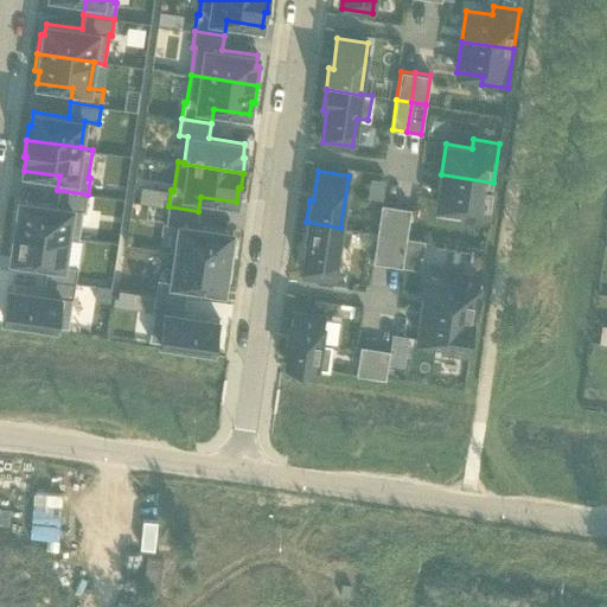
[(441,174),(438,205),(464,209),(462,218),(487,222),(493,183),(441,174)]
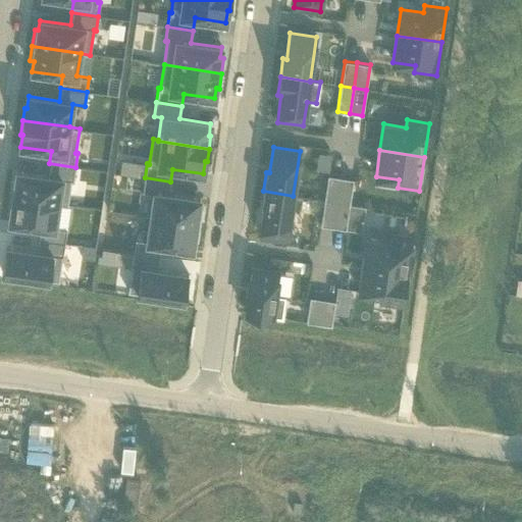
[(12,180),(9,198),(58,204),(67,206),(71,181),(73,181),(75,167),(49,163),(48,176),(16,171),(15,181),(12,180)]
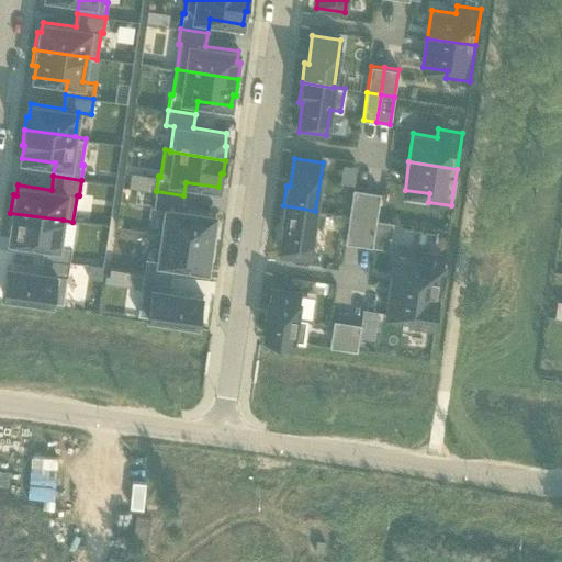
[(352,189),(349,215),(362,217),(367,191),(352,189)]
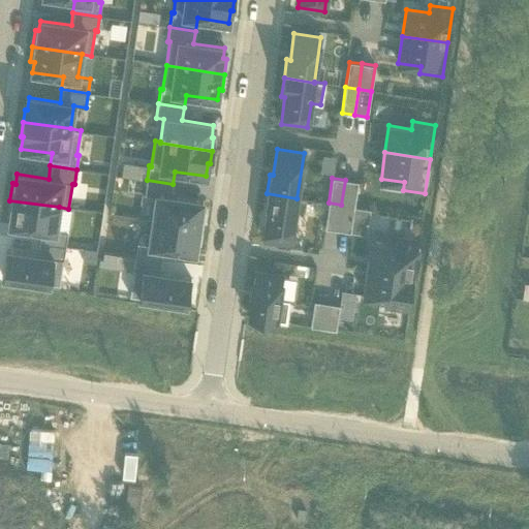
[(147,180),(145,194),(156,196),(153,220),(201,227),(204,212),(200,211),(201,201),(170,196),(173,184),(147,180)]
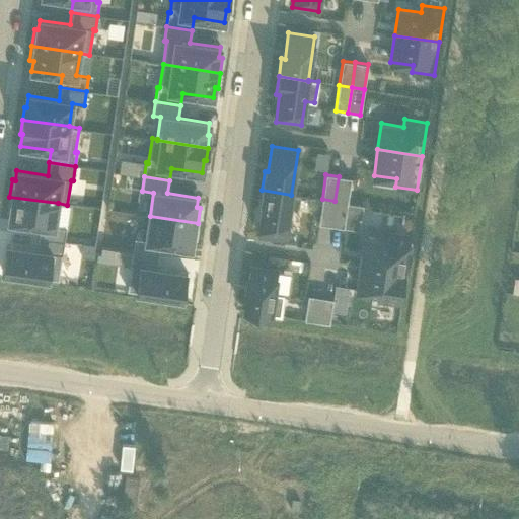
[(339,176),(335,201),(347,203),(351,177),(339,176)]
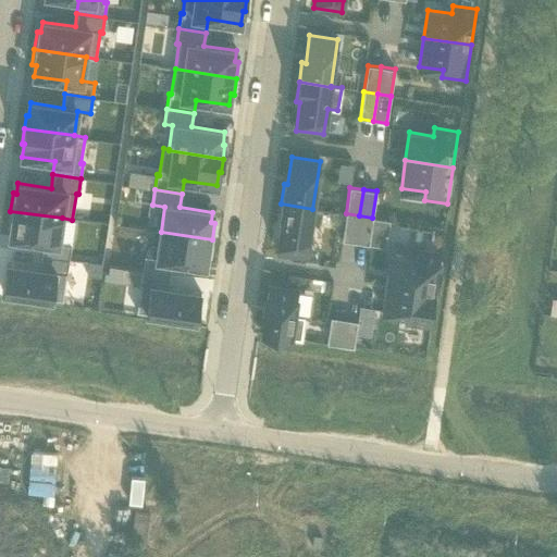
[(282,224),(277,251),(306,256),(312,209),(281,203),(277,223),(282,224)]
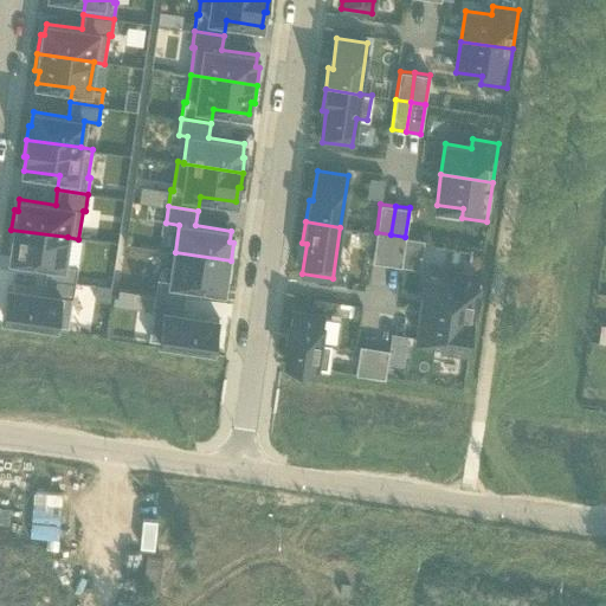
[(11,230),(8,246),(13,246),(11,258),(46,263),(44,278),(75,282),(77,265),(63,264),(68,237),(11,230)]
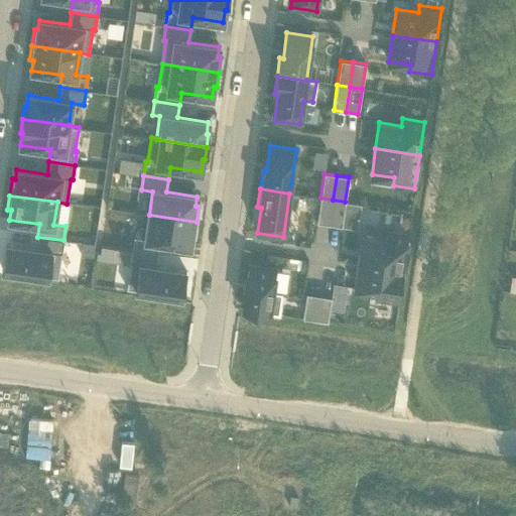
[(320,198),(316,223),(329,225),(333,200),(320,198)]
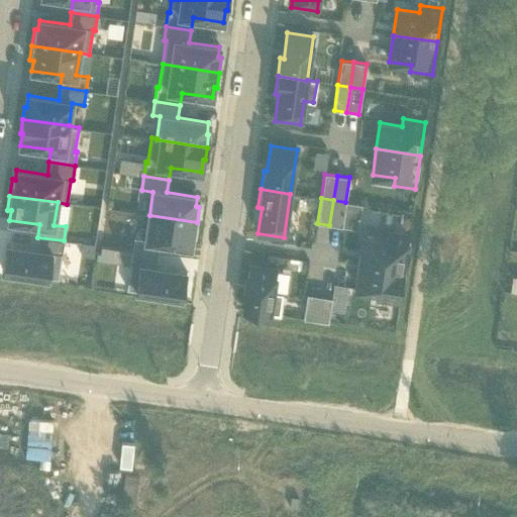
[(333,200),(329,225),(342,227),(345,202),(333,200)]
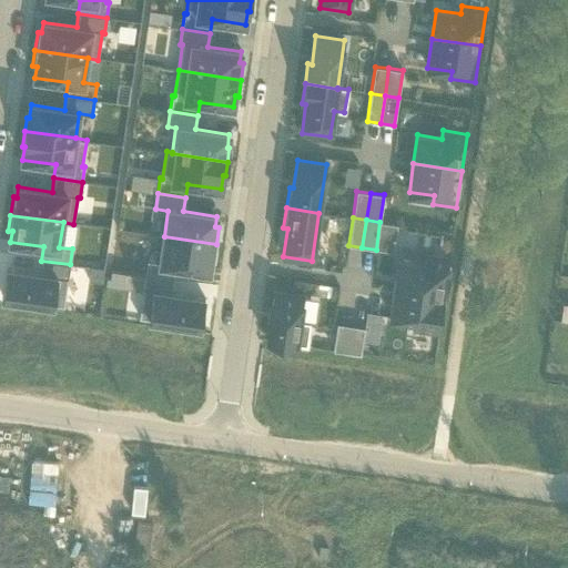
[(148,260),(145,275),(173,280),(175,266),(209,271),(211,261),(214,261),(216,244),(164,236),(161,262),(148,260)]
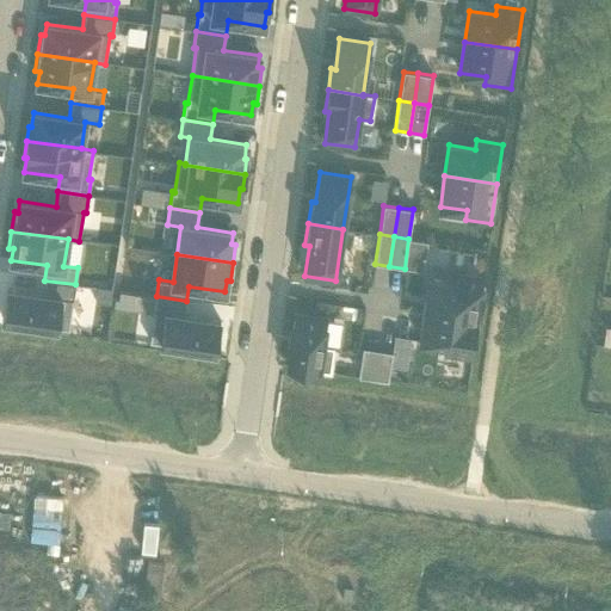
[(430,279),(425,310),(477,318),(483,278),(457,275),(456,283),(430,279)]
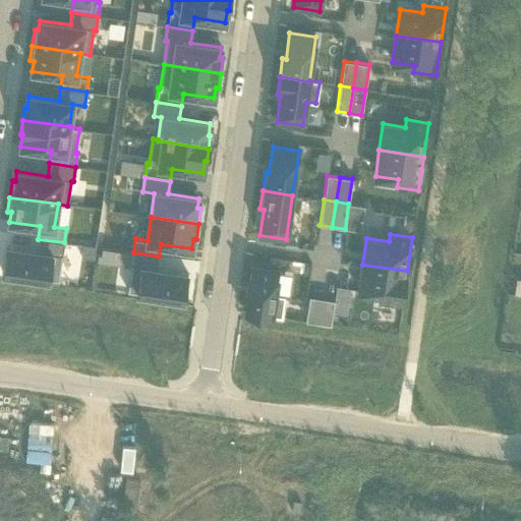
[(5,246),(2,273),(59,281),(64,242),(38,239),(37,251),(5,246)]
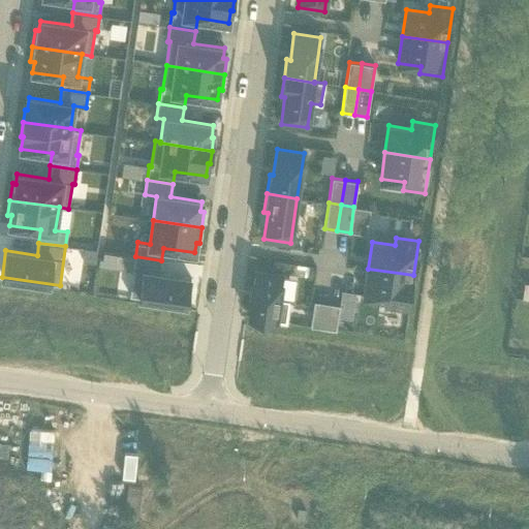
[(85,249),(83,261),(98,263),(99,258),(96,257),(97,251),(85,249)]
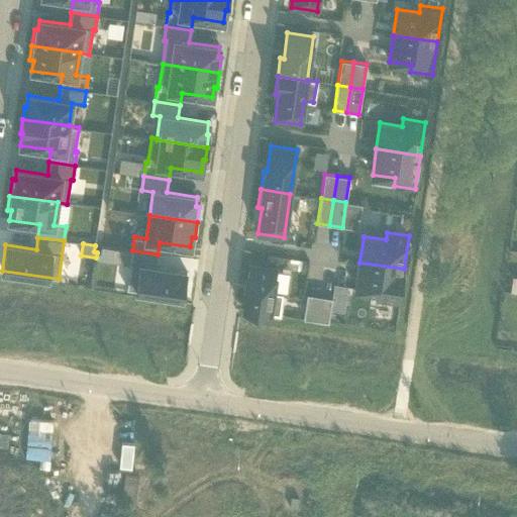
[(97,252),(96,260),(110,262),(112,247),(101,246),(100,252),(97,252)]
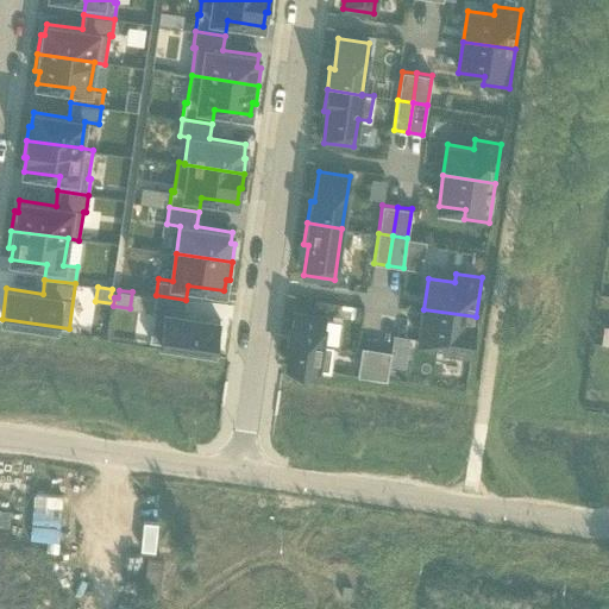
[(156,295),(149,340),(215,351),(220,320),(184,314),(186,300),(156,295)]
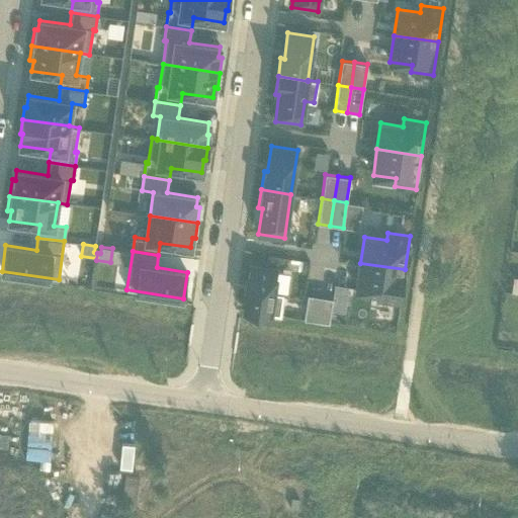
[(360,263),(356,288),(378,292),(377,299),(400,303),(405,269),(360,263)]
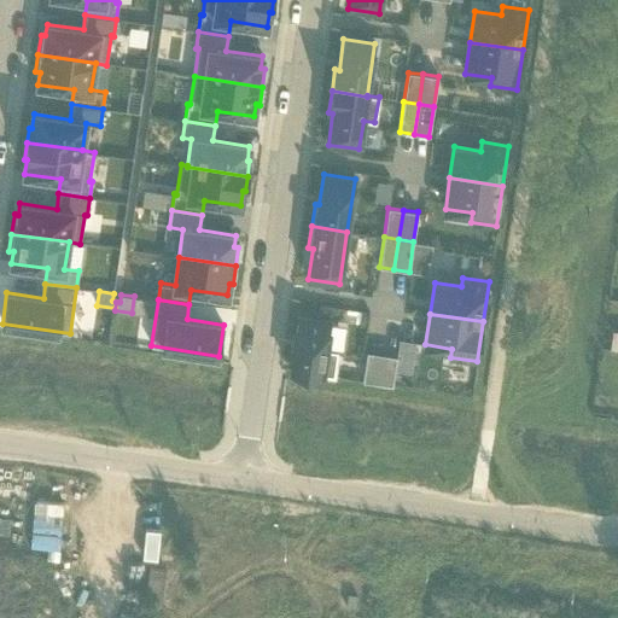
[(298,318),(290,371),(334,377),(338,351),(326,350),(331,322),(298,318)]
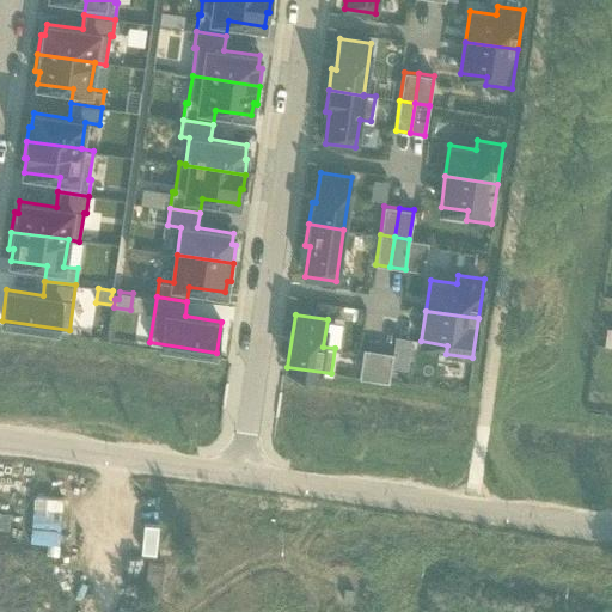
[(363,348),(359,378),(373,380),(378,350),(363,348)]
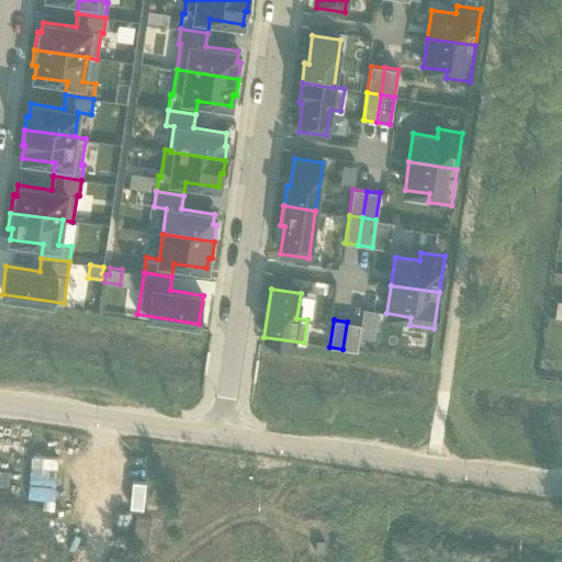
[(347,322),(343,349),(357,351),(360,324),(347,322)]
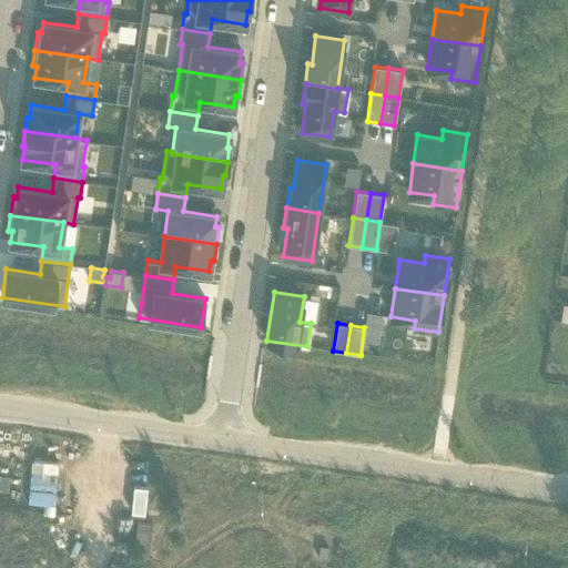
[(427,377),(432,356),(412,353),(407,373),(427,377)]
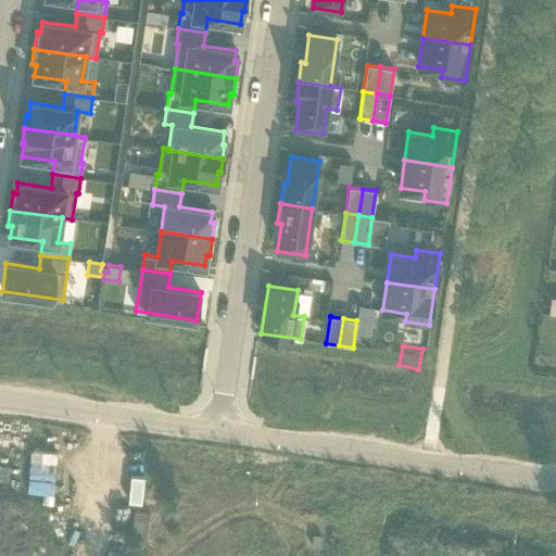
[(135,510),(130,536),(146,539),(150,513),(135,510)]
